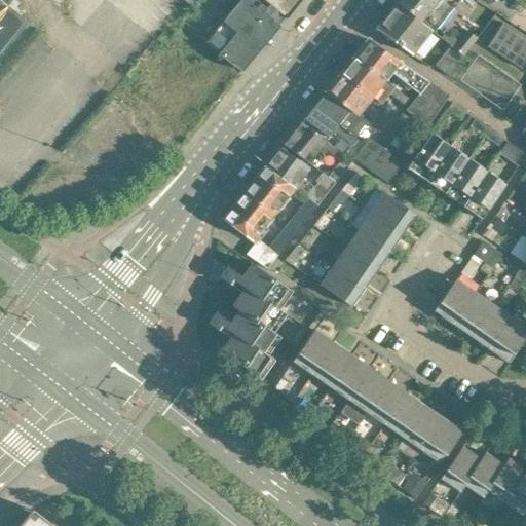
[(0,0),(0,54),(27,23),(7,6),(12,0),(11,0),(0,0)]
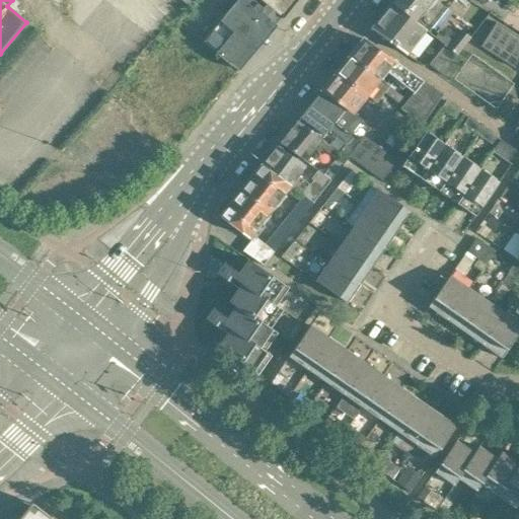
[(203,41),(202,42),(230,65),(231,66),(239,73),(270,34),(277,26),(275,25),(273,23),(279,15),(258,0),(228,0),(233,4),(223,16),(213,29),(203,41)]
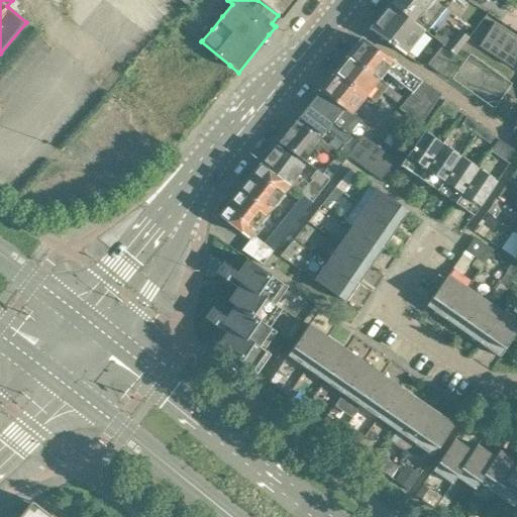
[(257,0),(278,15),(280,17),(282,18),(293,4),(287,0),(257,0)]
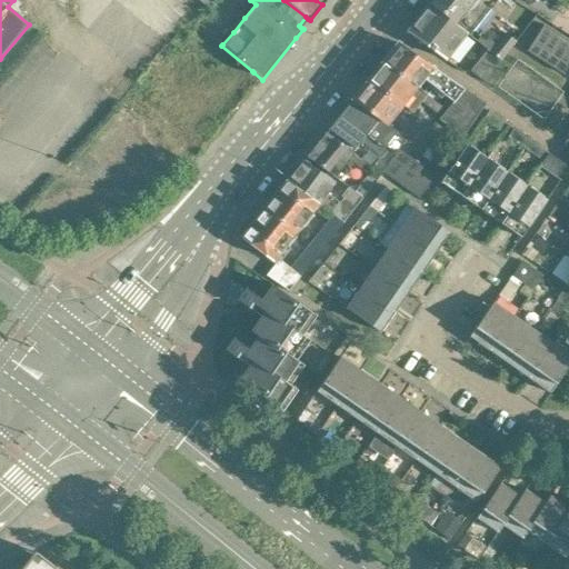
[(466,32),(491,0),(433,0),(431,3),(466,32)]
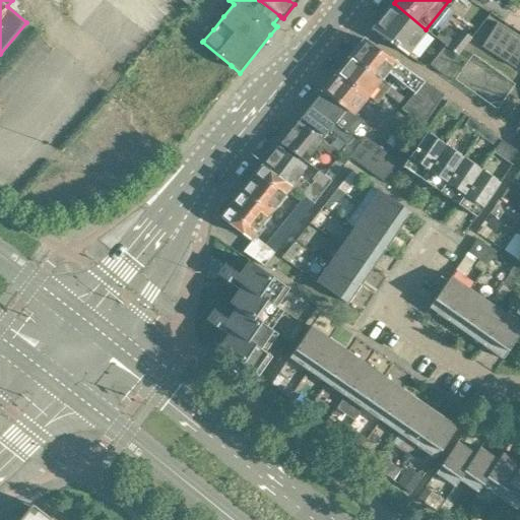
[(405,55),(426,29),(394,3),(372,30),(405,55)]
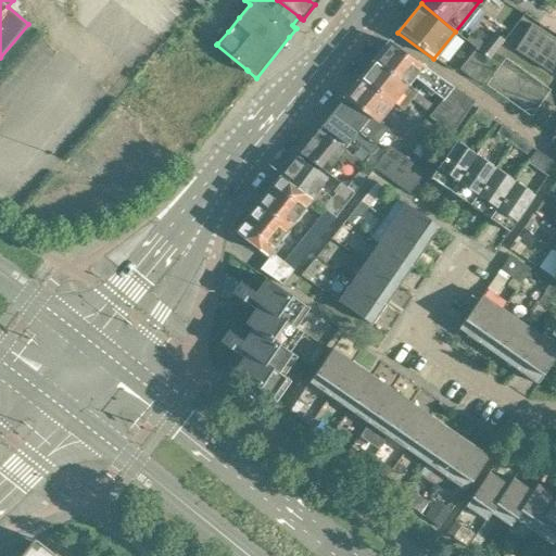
[(555,60),(555,40),(530,24),(514,51),(548,73),(555,60)]
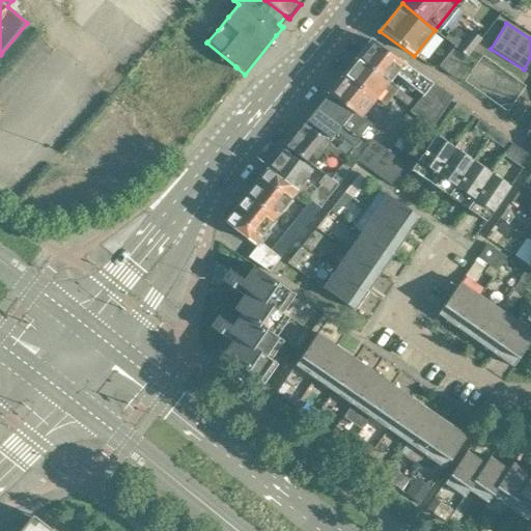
[(468,56),(481,38),(481,37),(472,30),(457,48),(468,56)]
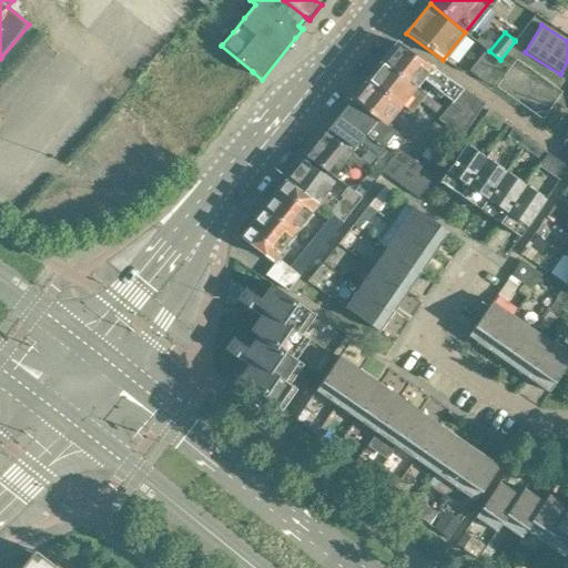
[(436,71),(398,43),(383,62),(416,88),(425,94),(426,93),(433,85),(452,101),(453,102),(463,89),(436,71)]
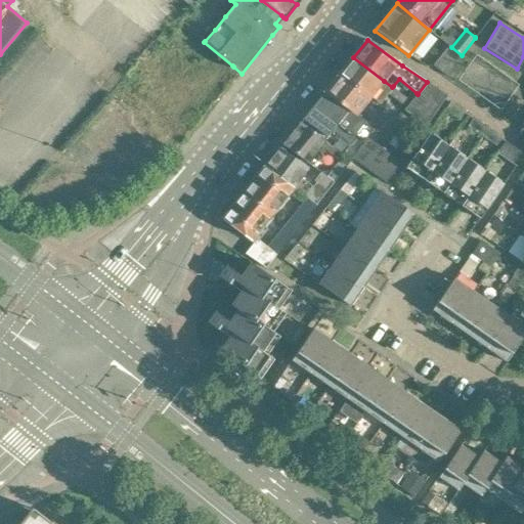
[(447,76),(463,56),(462,55),(451,47),(448,45),(433,64),(447,76)]
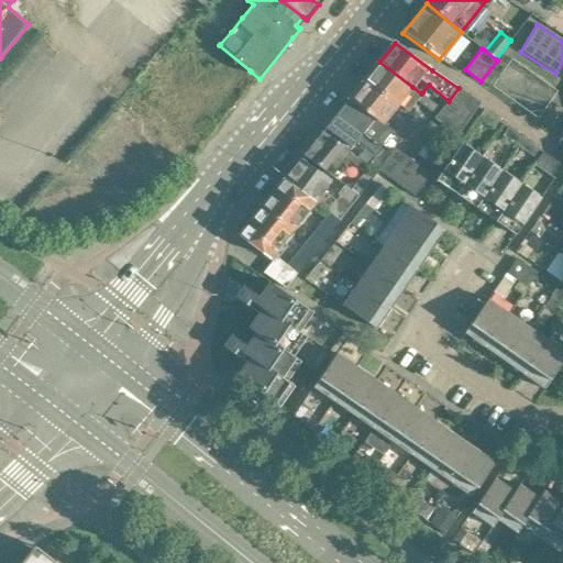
[(412,87),(379,62),(364,80),(382,94),(398,107),(399,105),(408,111),(417,100),(432,112),(438,106),(422,92),(421,94),(412,87)]
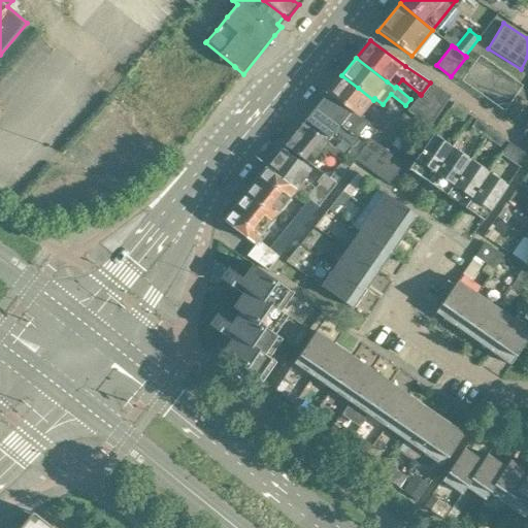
[(359,117),(360,116),(373,100),(358,88),(341,75),(327,93),(359,117)]
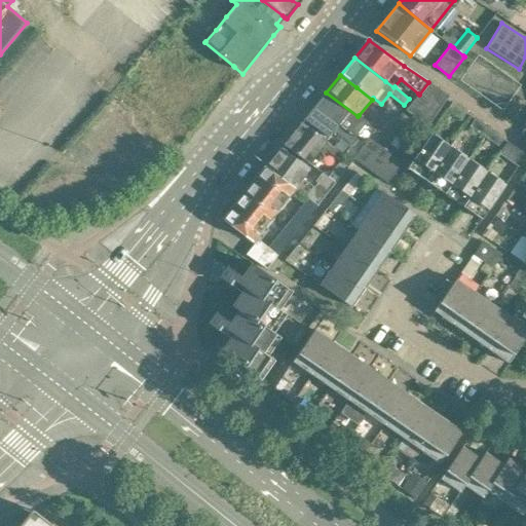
[(428,125),(447,99),(449,96),(428,82),(419,95),(418,94),(406,109),(428,125)]
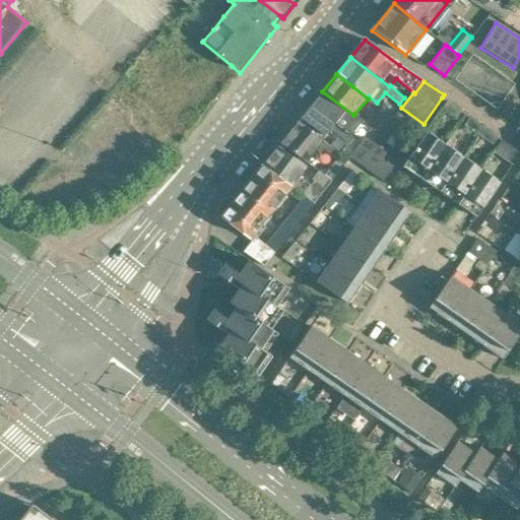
[(353,115),(322,91),(312,105),(353,136),(362,142),(367,136),(374,127),(354,114),(353,115)]
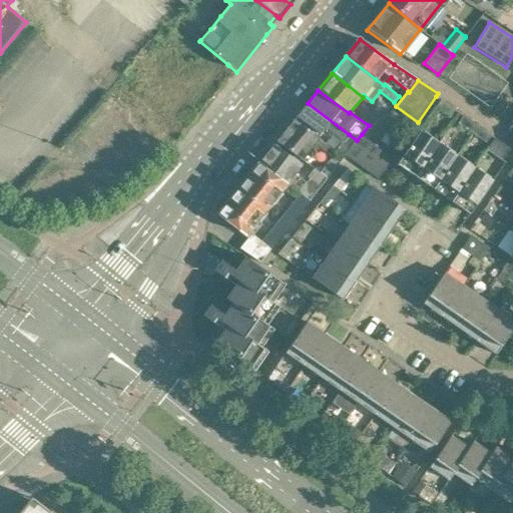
[(454,110),(440,100),(435,107),(449,117),(454,110)]
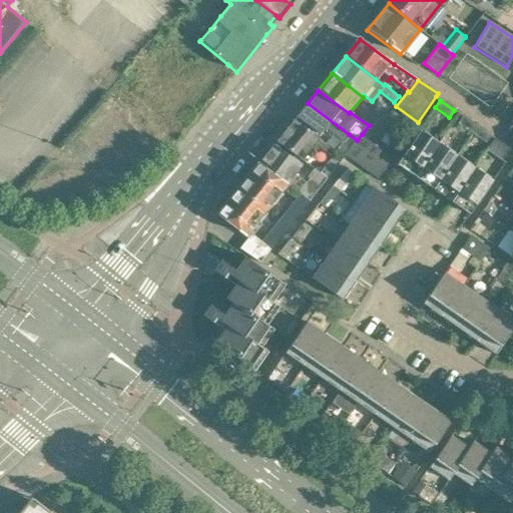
[(349,134),(308,103),(296,117),(320,134),(326,127),(344,141),(349,134)]
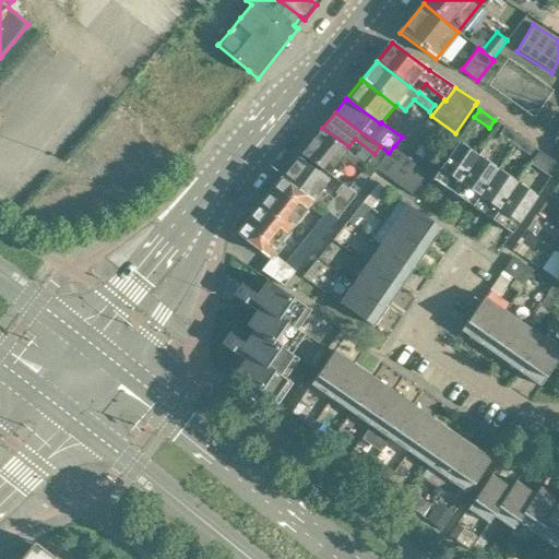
[(519,137),(503,127),(498,134),(513,145),(519,137)]
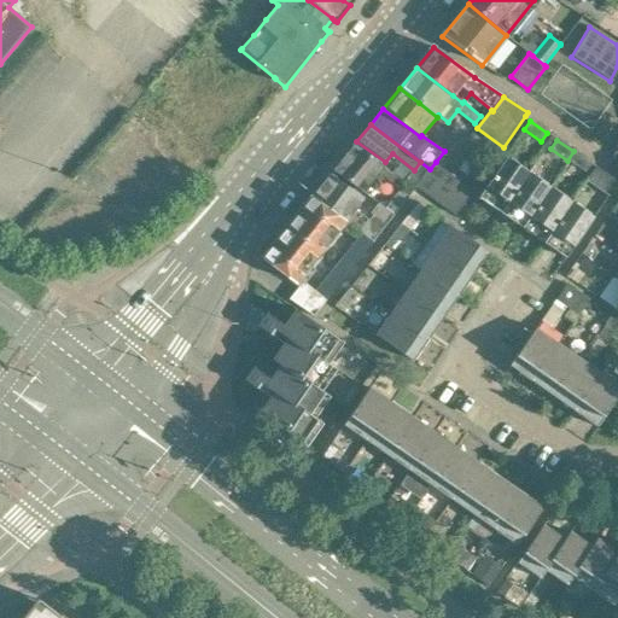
[(363,192),(384,167),(354,145),(333,170),(363,192)]
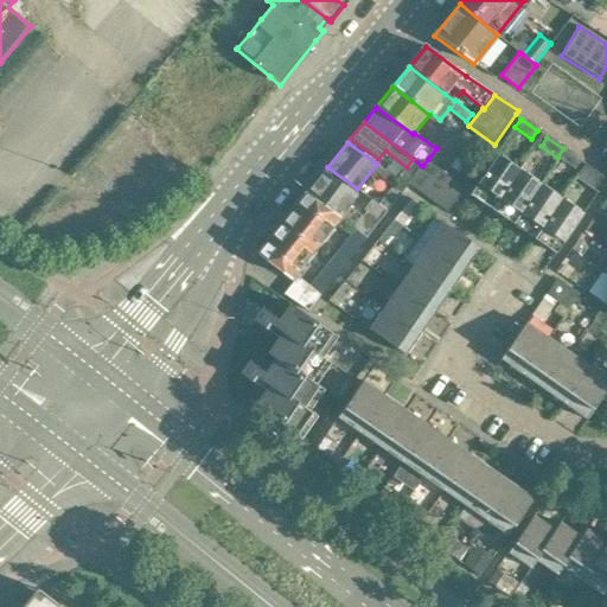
[(580,160),(563,148),(557,158),(573,170),(580,160)]
